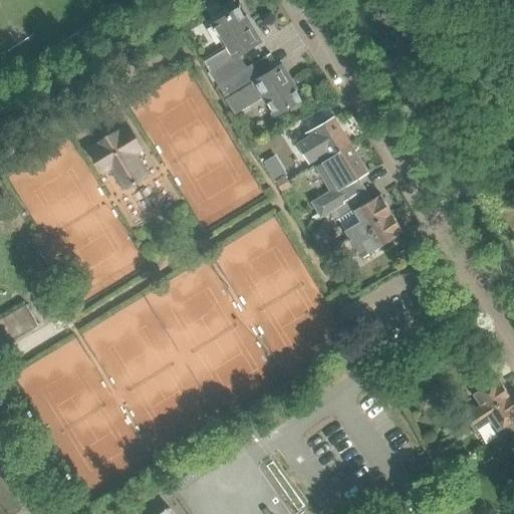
[(219,86),(247,67),(240,55),(260,42),(240,8),(214,24),(227,46),(203,60),(219,86)]
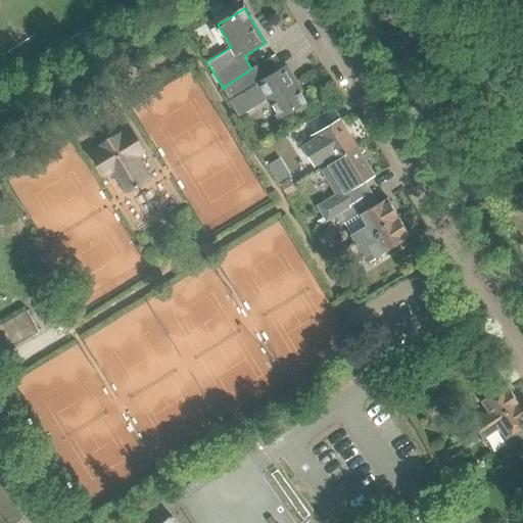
[(265,80),(257,66),(256,65),(251,68),(223,88),(231,101),(250,90),(258,103),(269,97),(281,117),(307,102),(286,66),(265,80)]
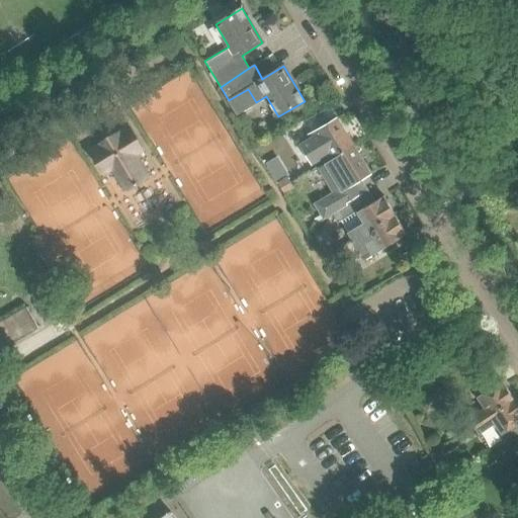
[(324,163),(354,146),(338,118),(310,136),(324,163)]
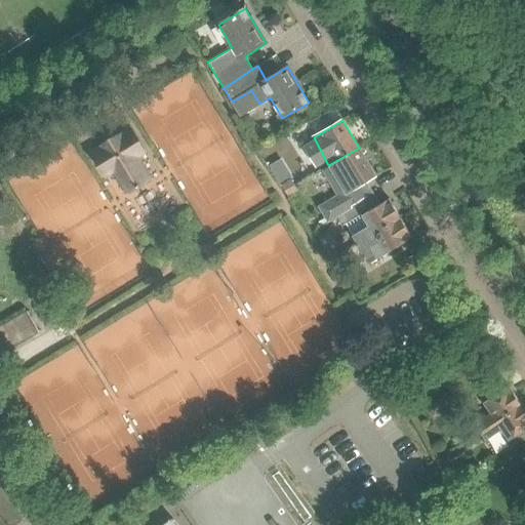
[(102,134),(107,143),(93,151),(107,174),(114,170),(115,171),(116,170),(129,192),(150,180),(136,158),(137,157),(137,156),(145,152),(130,128),(115,136),(111,130),(108,129),(105,129),(103,131),(102,134)]
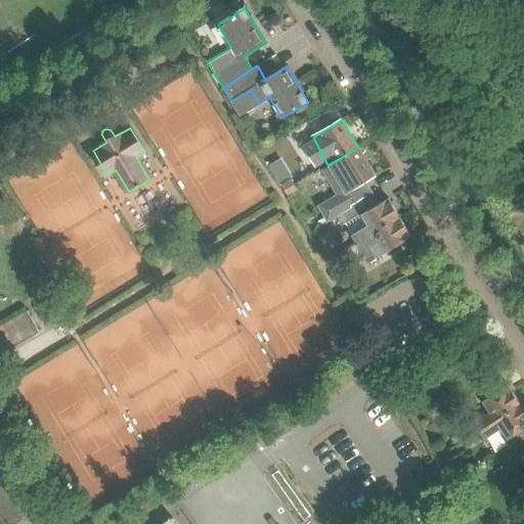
[(365,182),(376,176),(358,147),(328,165),(346,193),(335,201),(342,214),(373,195),(365,182)]
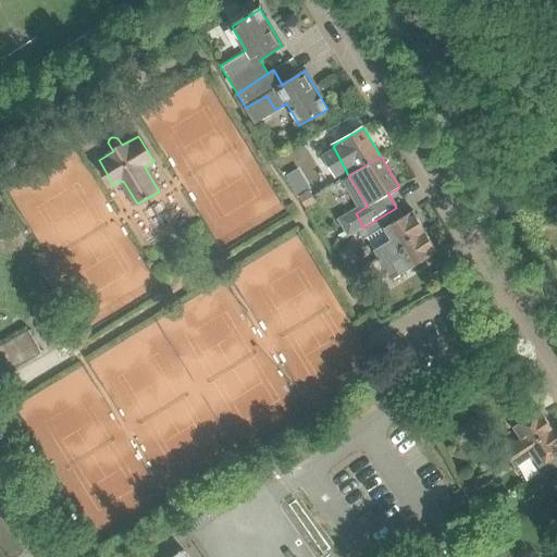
[(308,190),(300,195),(304,200),(311,196),(308,190)]
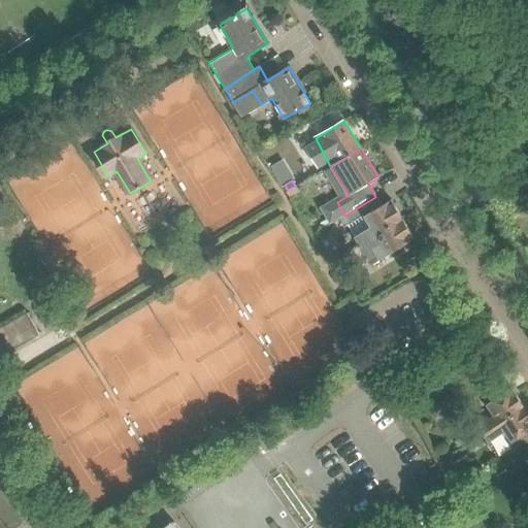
[(298,191),(295,186),(288,190),(291,195),(298,191)]
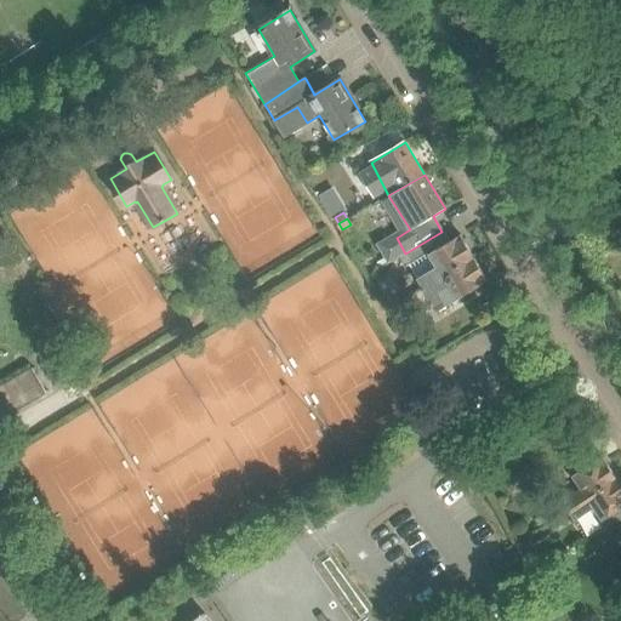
[(423,288),(474,257),(461,235),(428,255),(436,267),(427,272),(417,278),(423,288)]
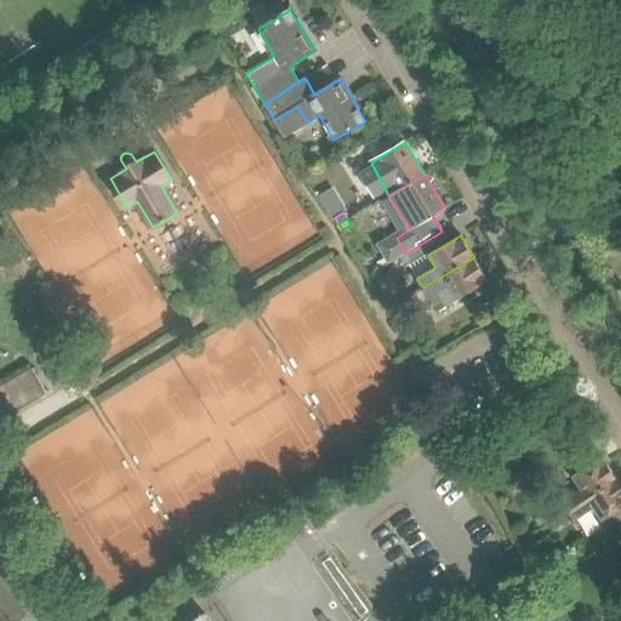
[(455,300),(489,281),(474,257),(423,288),(429,297),(446,286),(455,300)]
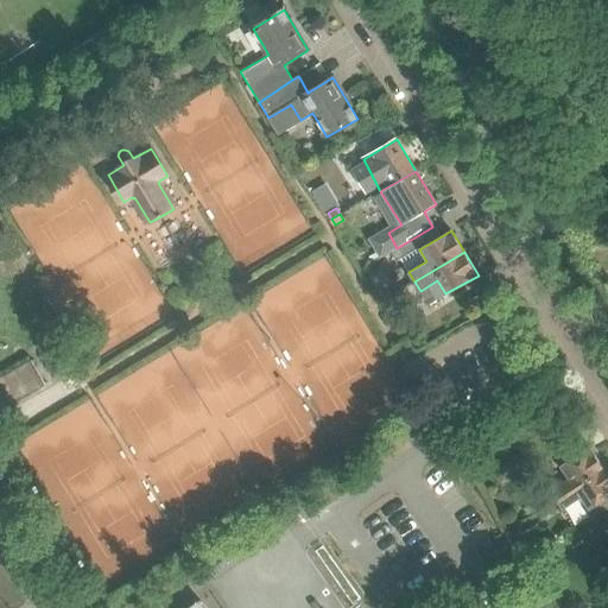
[(382,462),(391,456),(394,454),(386,439),(373,448),(382,462)]
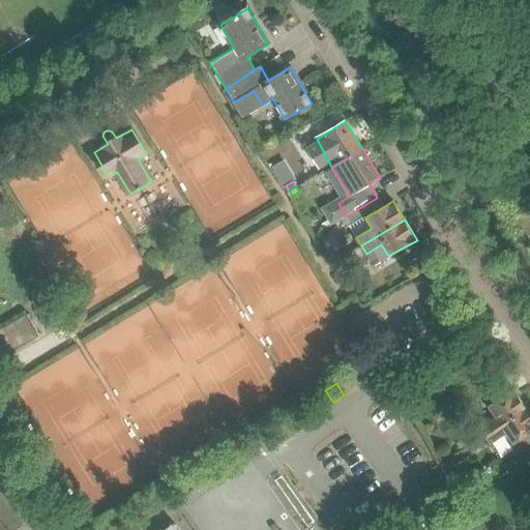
[(529,433),(529,414),(526,409),(513,389),(489,406),(496,417),(480,428),(492,443),(506,434),(513,444),(529,433)]
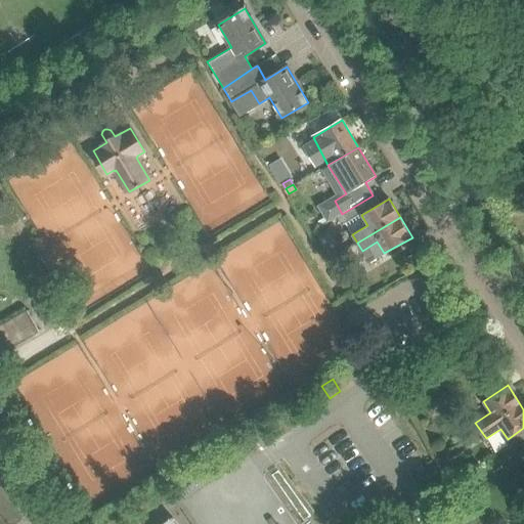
[(477,442),(473,436),(468,429),(452,438),(454,441),(449,444),(452,448),(450,450),(453,455),(465,447),(467,449),(477,442)]
